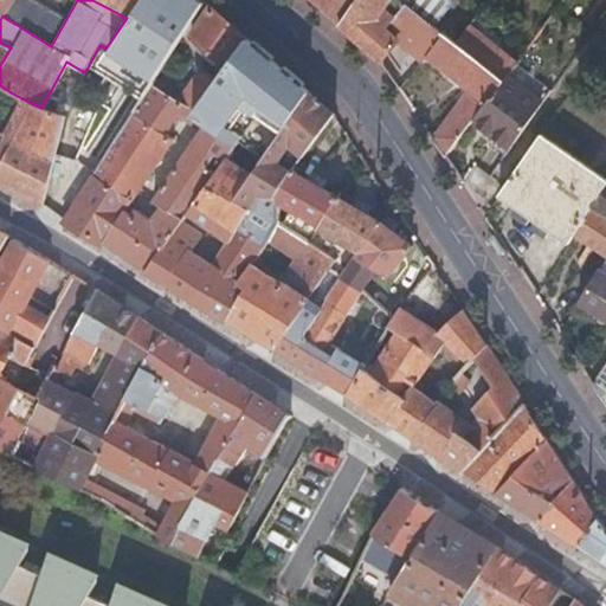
[(0,0),(0,8),(5,12),(11,0),(0,0)]
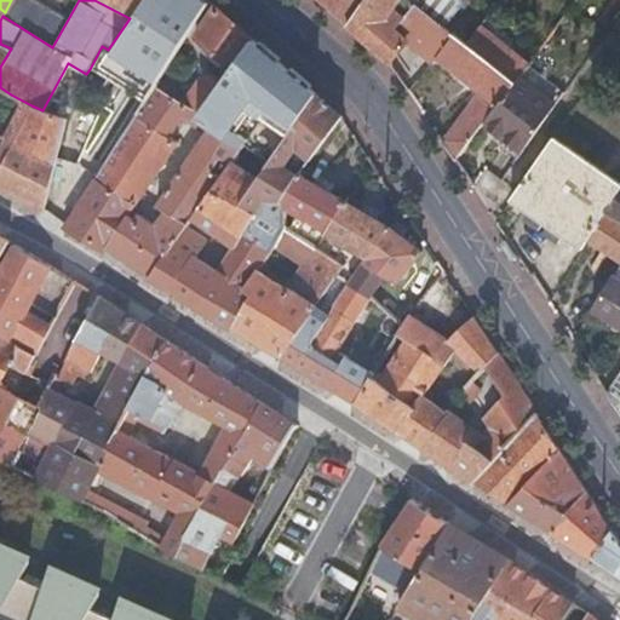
[(11,0),(5,12),(3,16),(52,47),(68,19),(35,0),(11,0)]
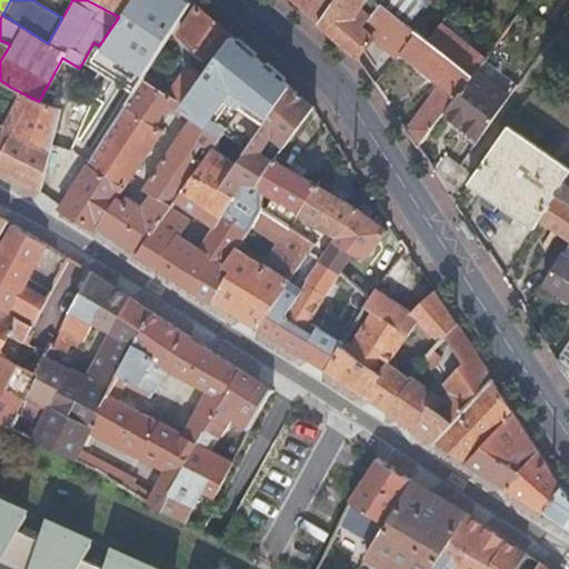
[(130,0),(119,17),(99,46),(93,42),(82,63),(130,92),(138,79),(142,72),(191,3),(187,0),(130,0)]
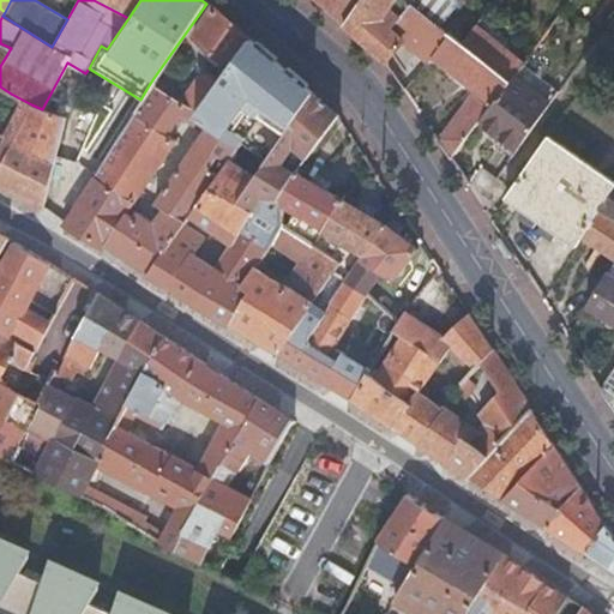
[(94,0),(128,18),(140,0),(94,0)]
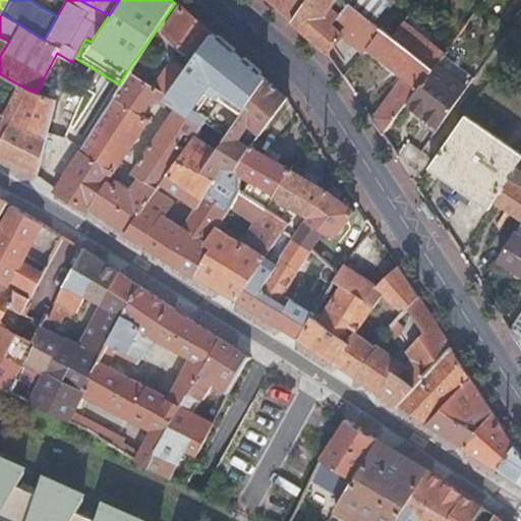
[(267,0),(292,21),(307,0),(267,0)]
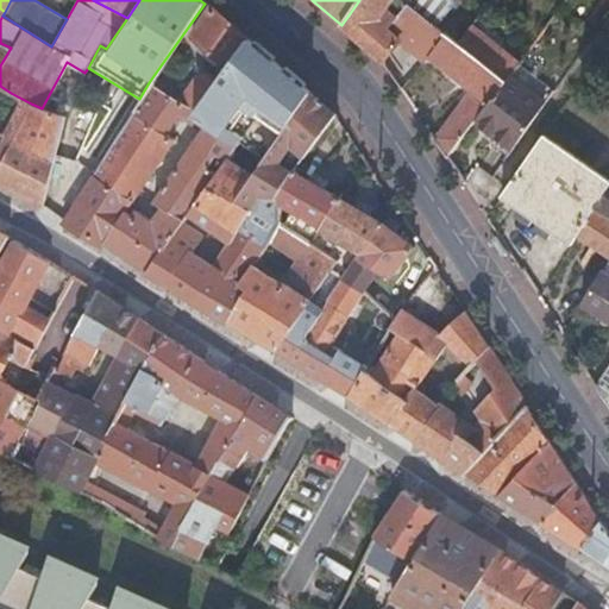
[(359,0),(341,25),(382,60),(399,39),(413,51),(435,25),(456,0),(359,0)]
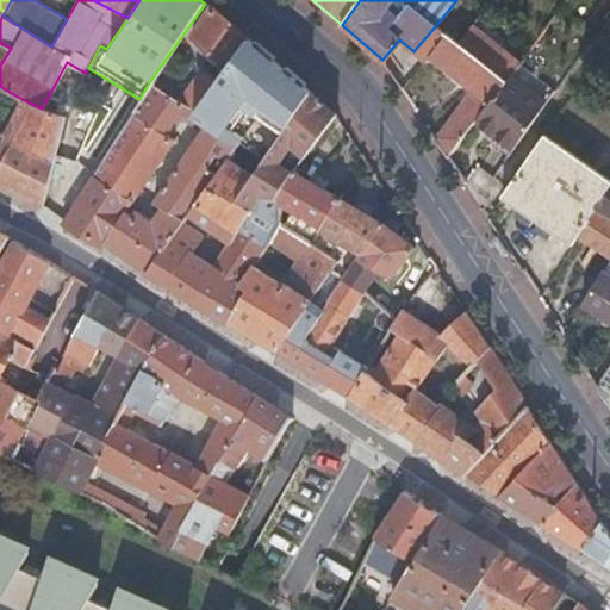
[(210,7),(191,36),(226,67),(247,39),(210,7)]
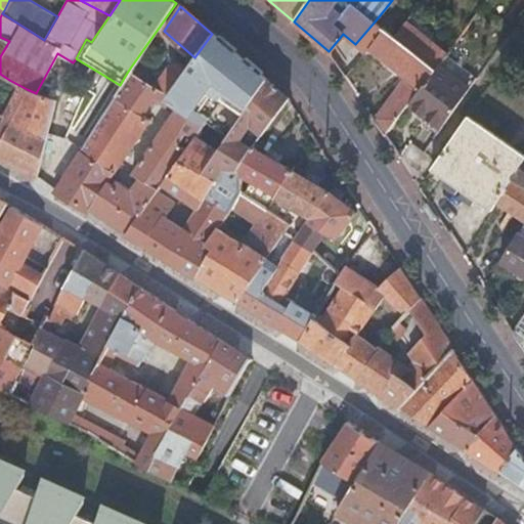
[(355,44),(362,50),(383,28),(375,22),(355,44)]
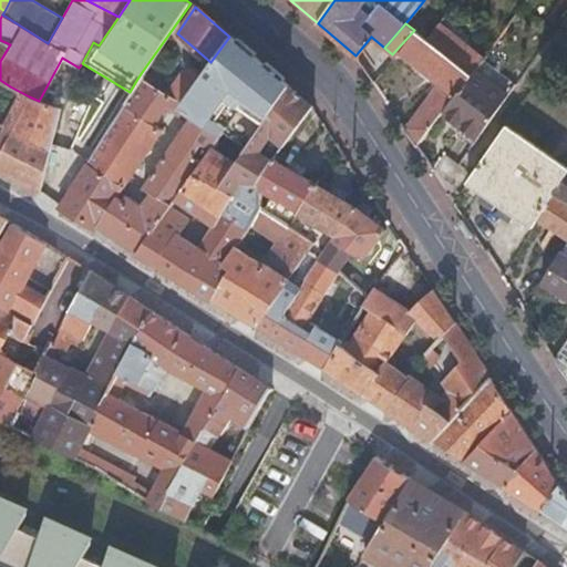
[(404,130),(416,147),(454,95),(470,75),(414,30),(392,54),(397,58),(401,52),(440,83),(404,130)]
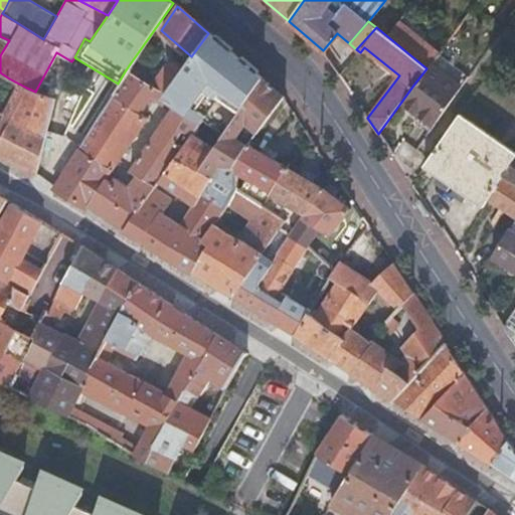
[(402,105),(434,128),(468,77),(437,54),(402,105)]
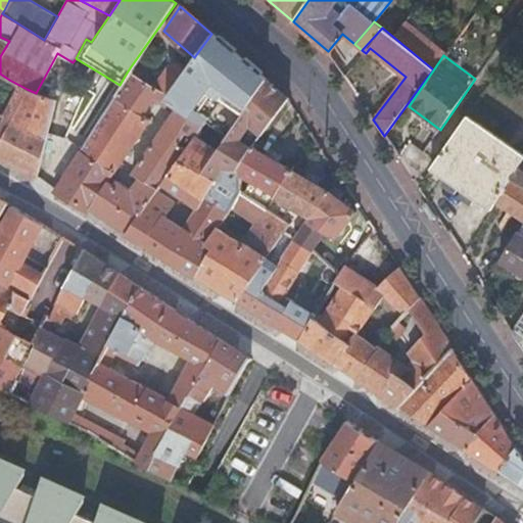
[(127,73),(131,76),(135,69),(131,66),(127,73)]
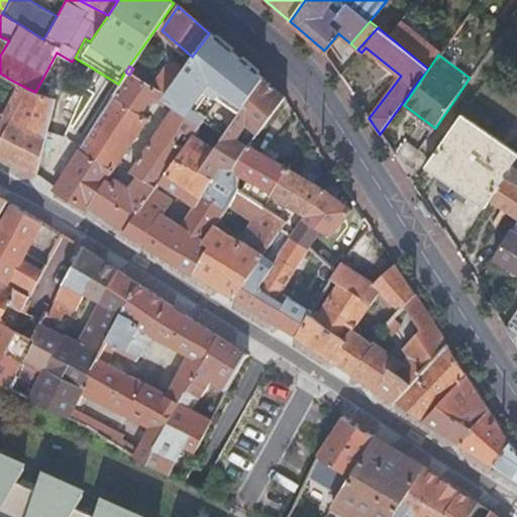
[(58,185),(56,184),(54,189),(85,209),(88,205),(126,228),(156,187),(159,182),(182,149),(174,143),(182,133),(190,138),(192,135),(199,126),(160,97),(162,94),(129,75),(125,72),(118,84),(80,147),(58,185)]
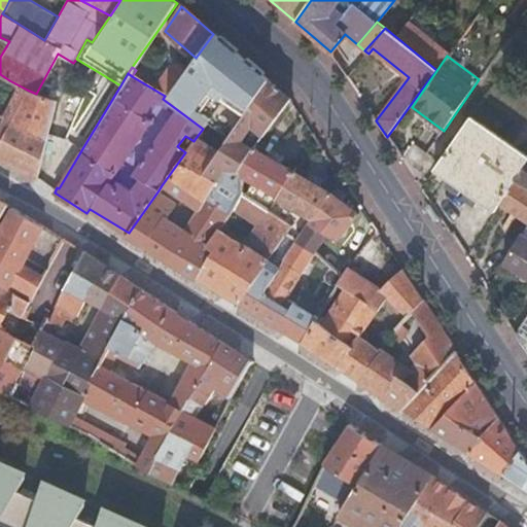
[(0,85),(4,89),(9,80),(0,74),(0,85)]
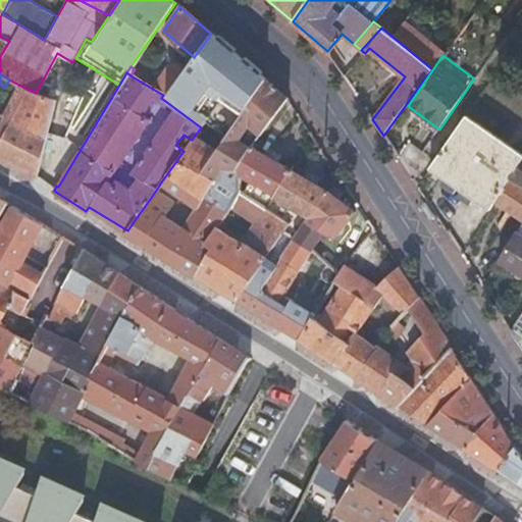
[(0,156),(36,175),(54,100),(36,93),(27,89),(9,80),(4,88),(0,85),(0,156)]
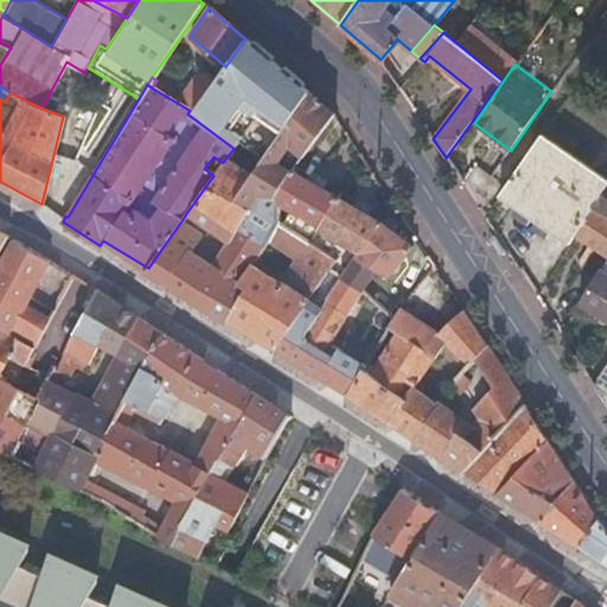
[(334,114),(310,93),(269,149),(262,160),(251,176),(235,200),(249,210),(237,227),(264,243),(280,223),(279,203),(279,193),(291,176),(293,172),(336,116),(334,114)]
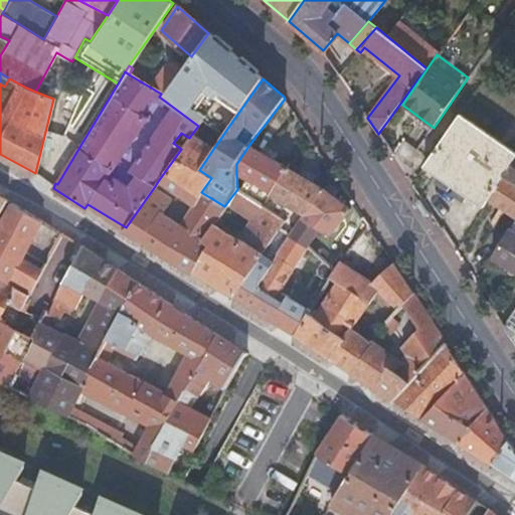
[(514,159),(514,154),(460,115),(423,166),(483,210),(490,199),(513,162),(514,159)]
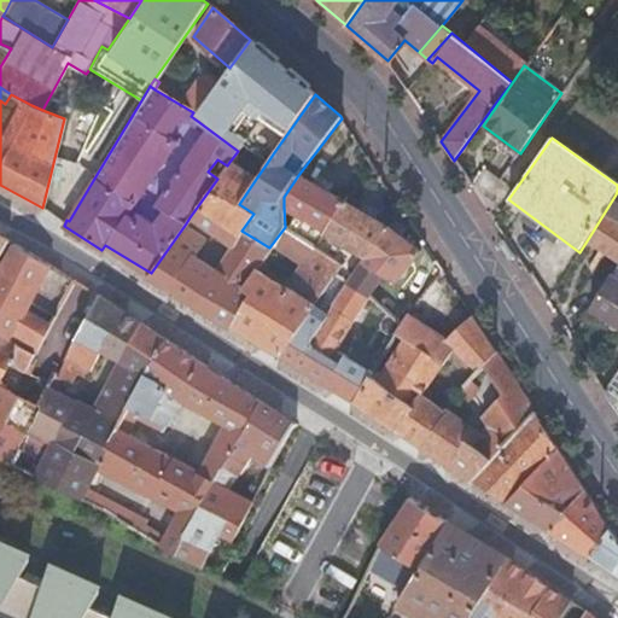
[(231,326),(231,324),(251,293),(243,289),(269,248),(242,231),(254,214),(239,204),(256,179),(229,162),(227,165),(217,179),(190,217),(231,245),(215,269),(194,257),(204,240),(186,223),(151,273),(149,277),(193,304),(231,326)]
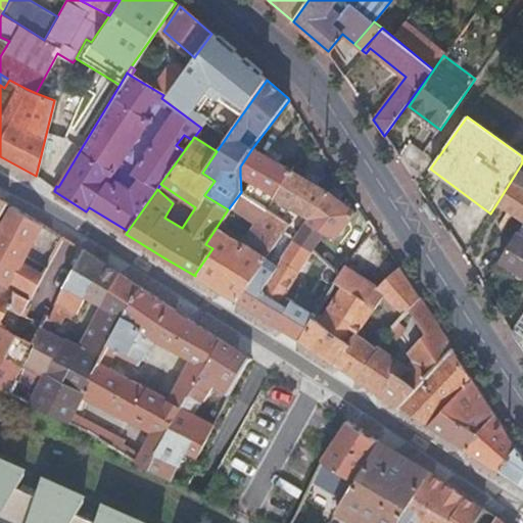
[(292,171),(252,148),(250,151),(240,167),(240,175),(275,195),(286,178),(292,171)]
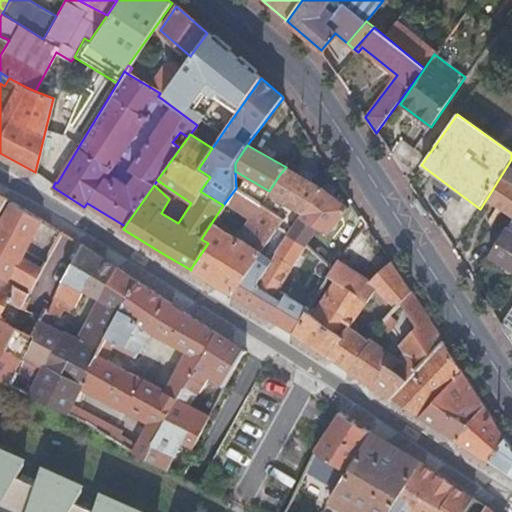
[(511,214),(511,158),(510,161),(487,198),(511,214)]
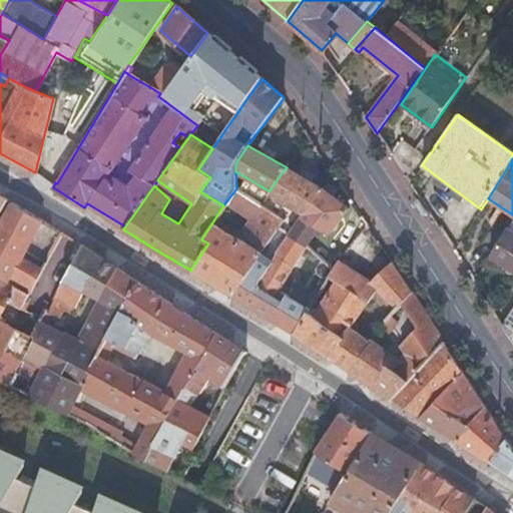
[(324,189),(287,167),(281,174),(270,191),(262,204),(273,211),(279,201),(291,207),(283,218),(279,225),(290,233),(301,216),(324,189)]
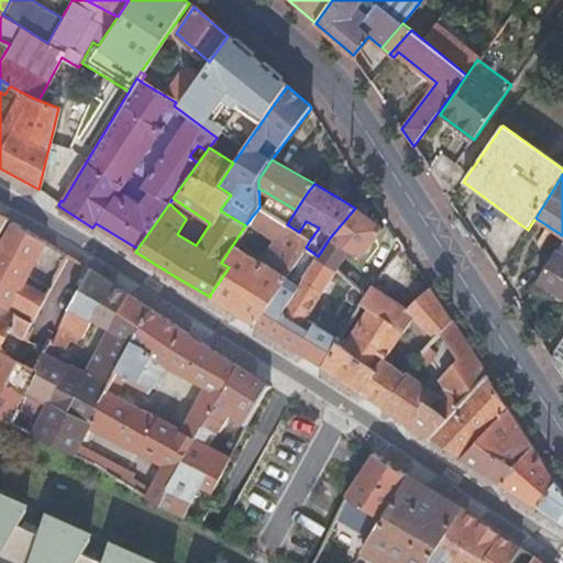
[(212,295),(255,322),(285,278),(252,257),(262,244),(294,265),(306,247),(310,240),(299,232),(287,224),(260,207),(245,225),(221,263),(229,267),(210,295),(212,295)]
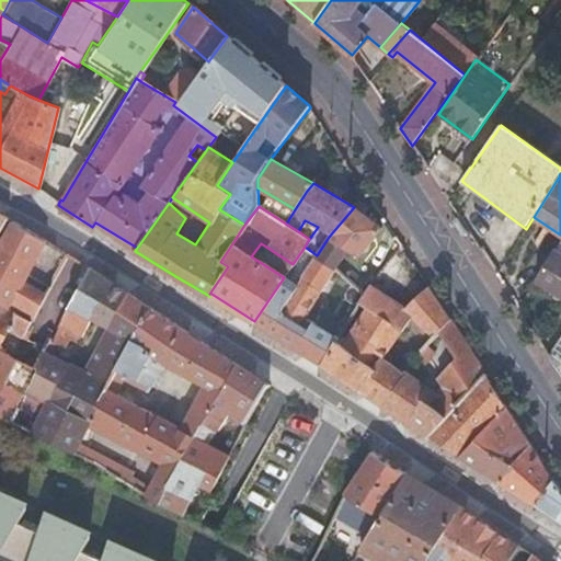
[(354,207),(329,237),(347,250),(358,258),(380,227),(354,207)]
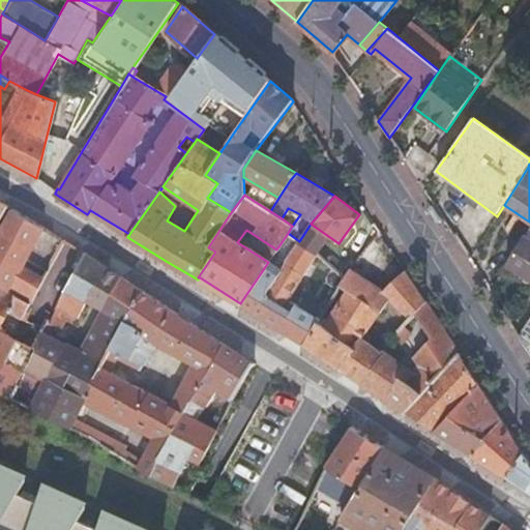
[(11,208),(0,229),(0,284),(10,290),(43,227),(37,223),(26,215),(11,208)]
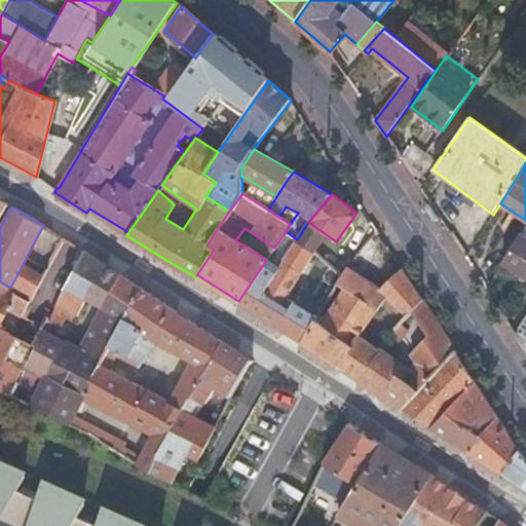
[(314,252),(326,234),(308,222),(297,239),(314,252)]
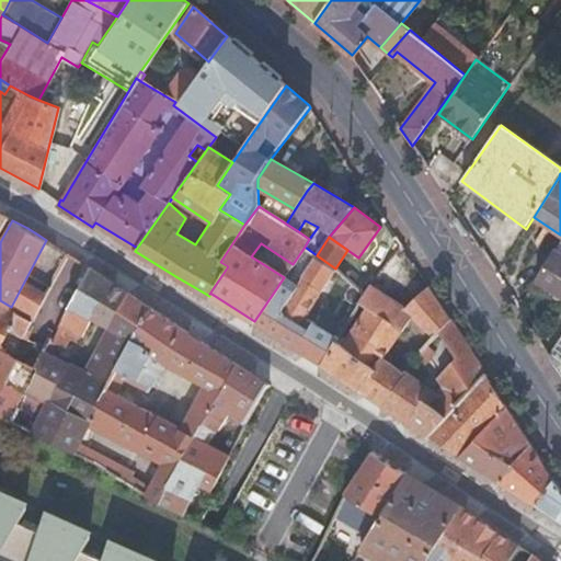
[(560,295),(560,238),(537,279),(560,295)]
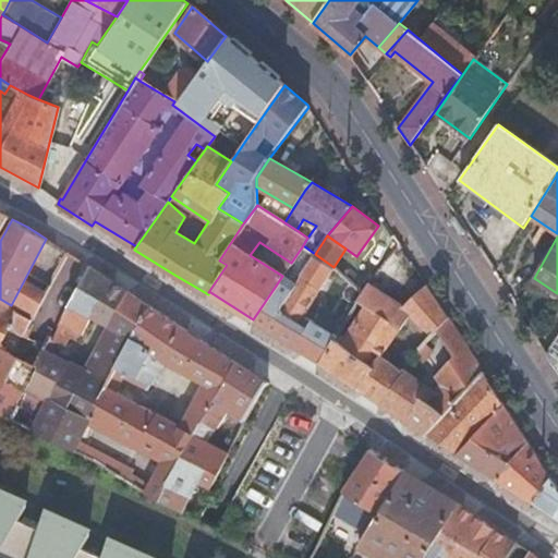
[(253,319),(319,362),(334,339),(337,335),(308,322),(300,317),(334,267),(315,254),(295,283),(282,276),(253,319)]
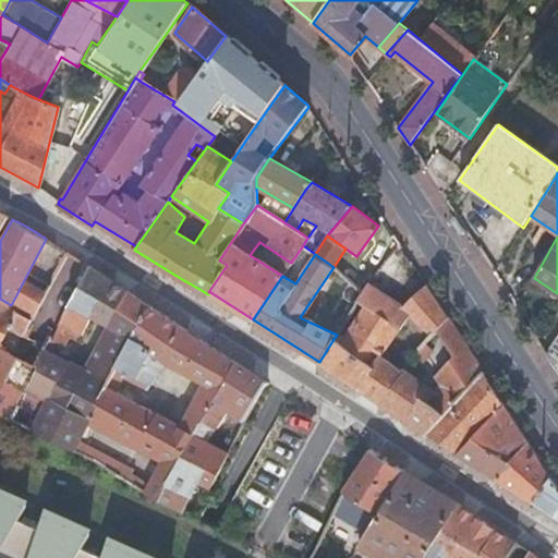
[(110,327),(129,292),(91,268),(68,310),(53,339),(49,336),(32,366),(0,349),(0,414),(10,420),(19,404),(43,416),(51,401),(72,366),(72,364),(53,354),(60,343),(73,350),(80,336),(83,337),(93,317),(110,327)]
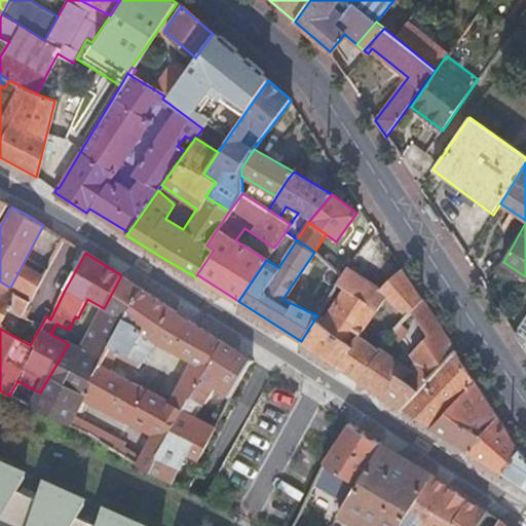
[(344,288),(320,324),(351,346),(358,337),(383,300),(406,316),(421,299),(402,269),(379,291),(348,267),(342,275),(337,283),(344,288)]
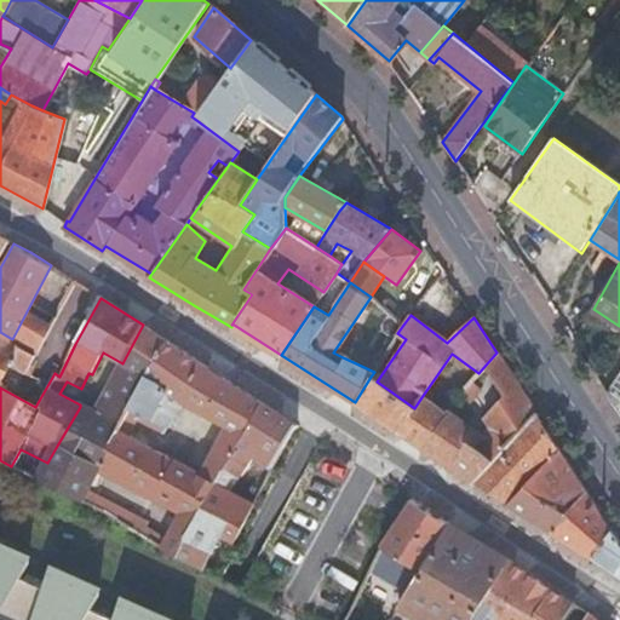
[(97,469),(165,339),(143,325),(122,363),(124,365),(99,415),(80,405),(80,407),(57,446),(47,463),(39,480),(81,500),(86,489),(97,469)]
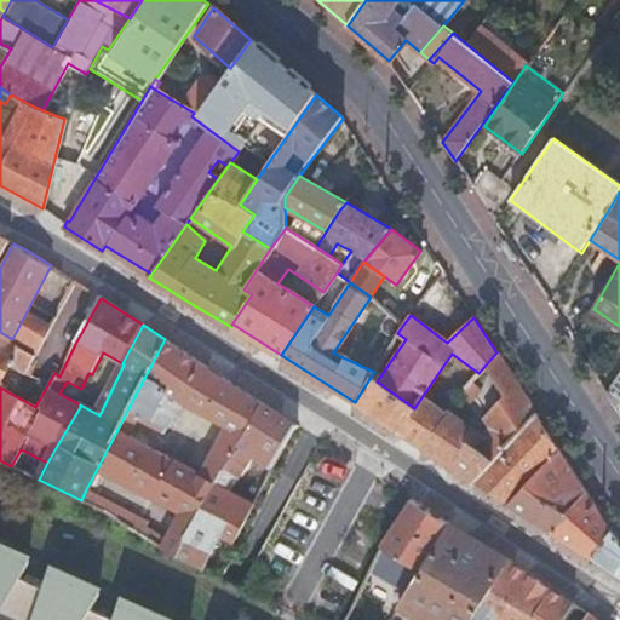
[(0,332),(0,379),(7,365),(24,374),(36,352),(12,339),(0,332)]
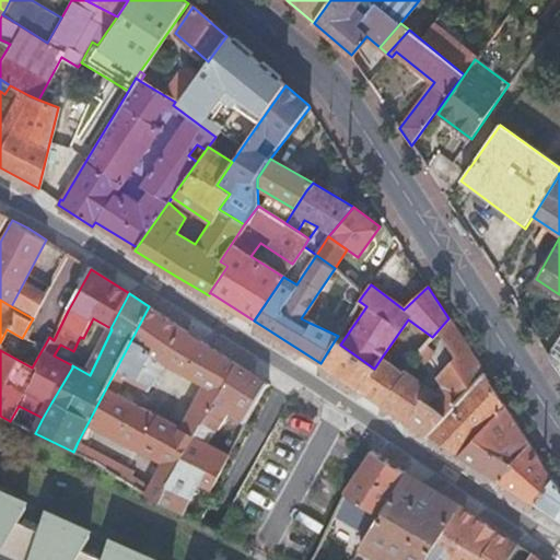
[(78,442),(73,452),(159,500),(206,416),(214,401),(236,363),(149,306),(88,423),(138,448),(137,448),(163,459),(151,483),(118,466),(120,464),(78,442)]
